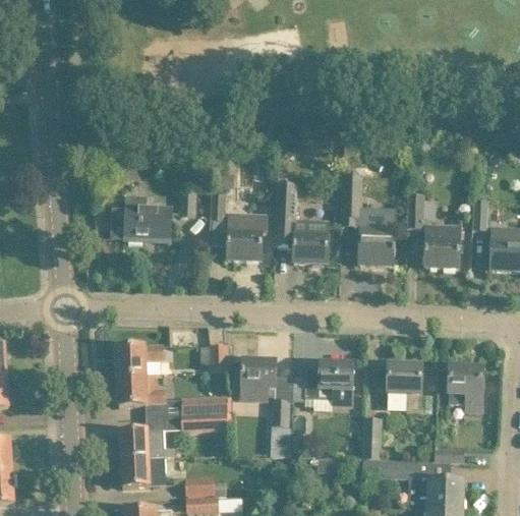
[(292,128),(278,135),(283,147),(297,139),(292,128)]
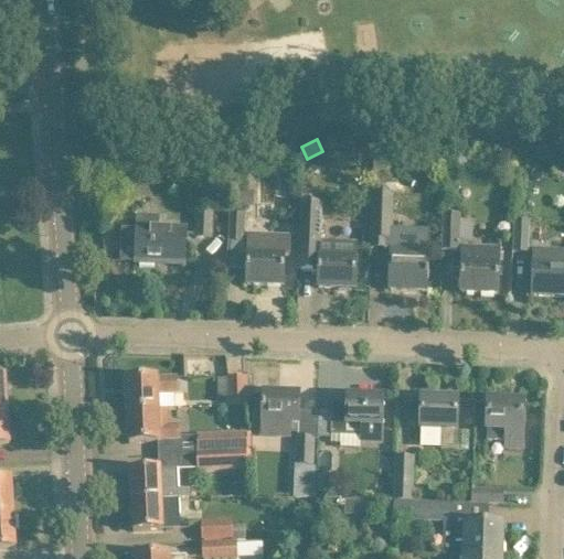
[(450,163),(466,159),(461,143),(446,148),(450,163)]
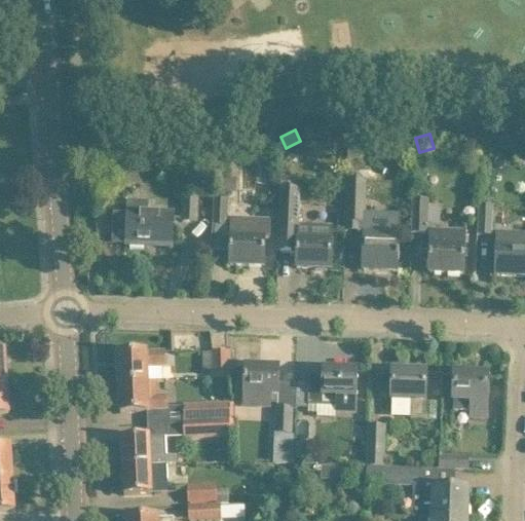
[(345,175),(343,228),(357,228),(357,243),(363,243),(363,247),(362,265),(362,267),(396,268),(396,257),(398,257),(398,252),(397,252),(397,240),(396,240),(397,229),(397,225),(397,212),(364,211),(366,176),(345,175)]
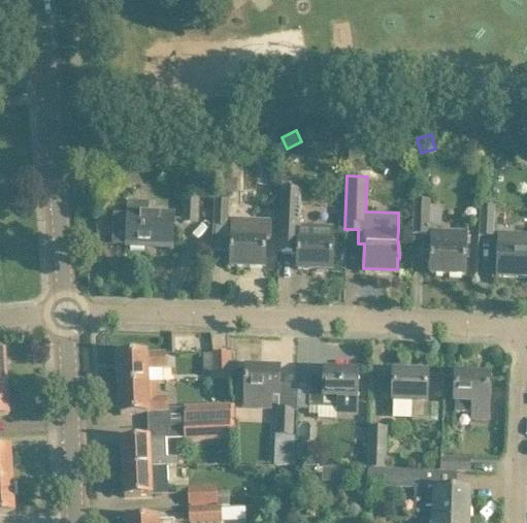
[(277,228),(277,249),(292,250),(291,252),(297,252),(296,265),(315,266),(316,268),(327,268),(328,266),(330,267),(331,254),(331,239),(332,225),(313,224),(299,224),(300,188),(292,188),(281,187),(280,187),(277,228)]
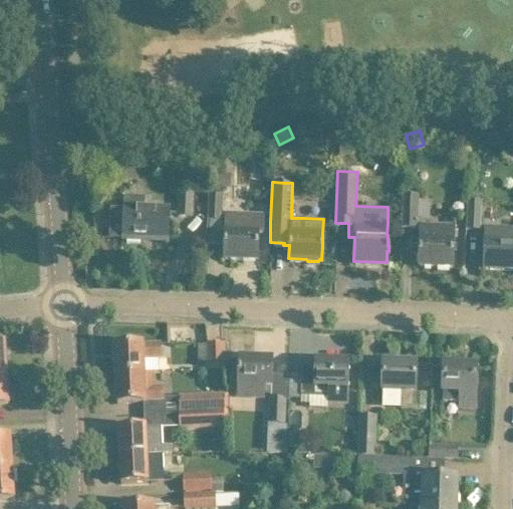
[(191,213),(193,186),(178,186),(176,212),(191,213)]
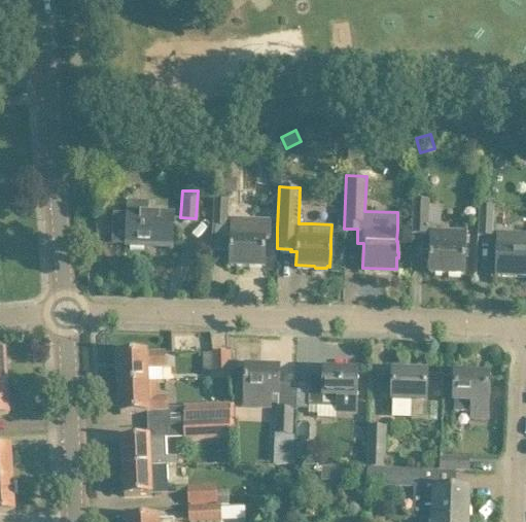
[(426,230),(428,196),(413,195),(411,229),(426,230)]
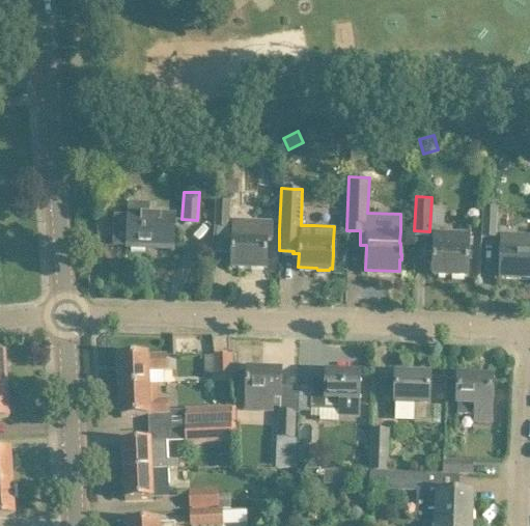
[(227,224),(228,198),(216,197),(214,223),(227,224)]
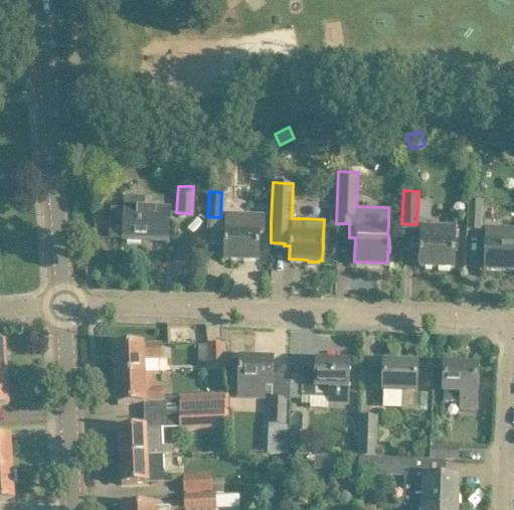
[(111,206),(110,233),(123,234),(123,236),(167,238),(169,206),(141,205),(142,194),(125,194),(124,206),(111,206)]
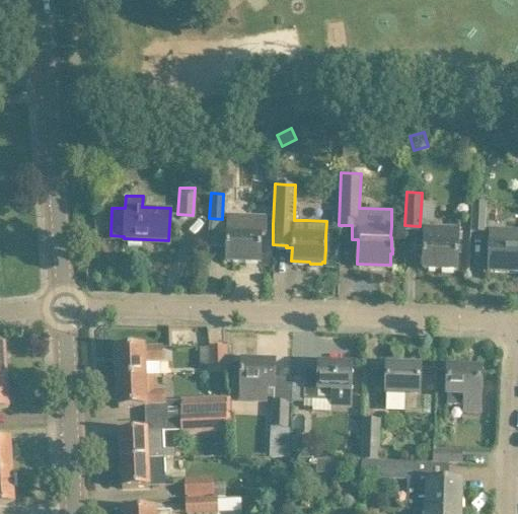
[(484,228),(485,199),(471,199),(469,228),(484,228)]
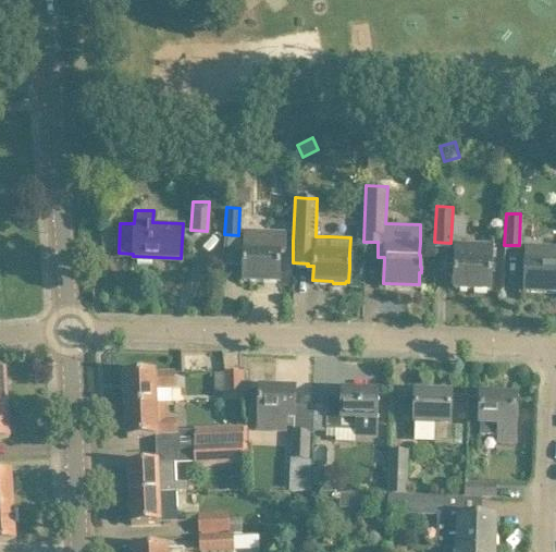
[(284,250),(284,231),(244,230),(243,278),(279,279),(280,250),(284,250)]
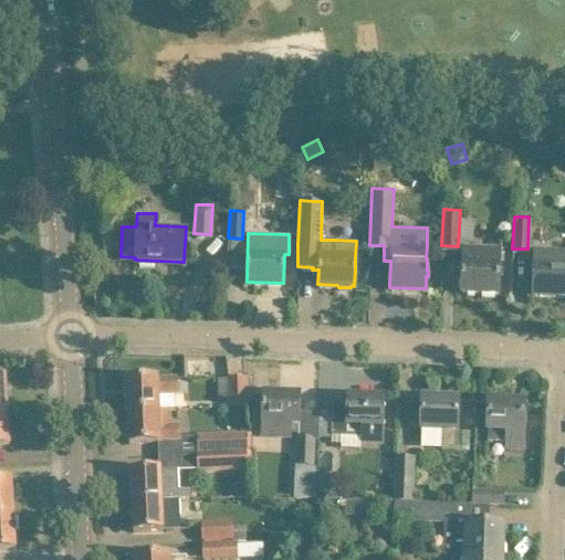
[(461,289),(498,291),(499,243),(462,242),(461,289)]
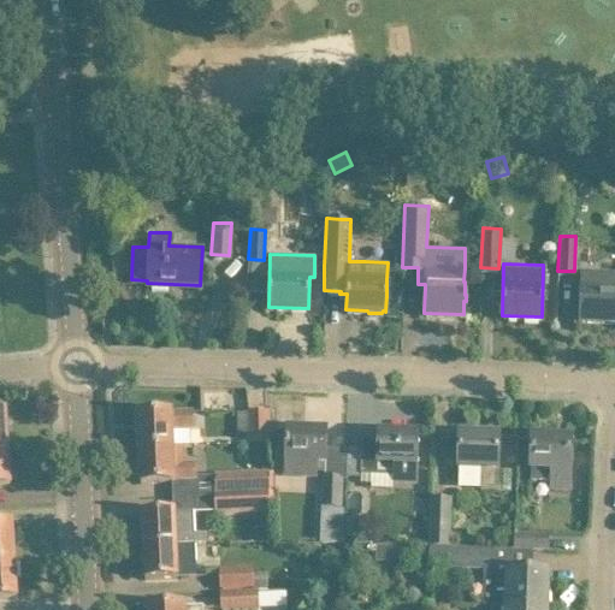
[(401,309),(424,311),(425,284),(418,284),(418,267),(402,267),(401,309)]
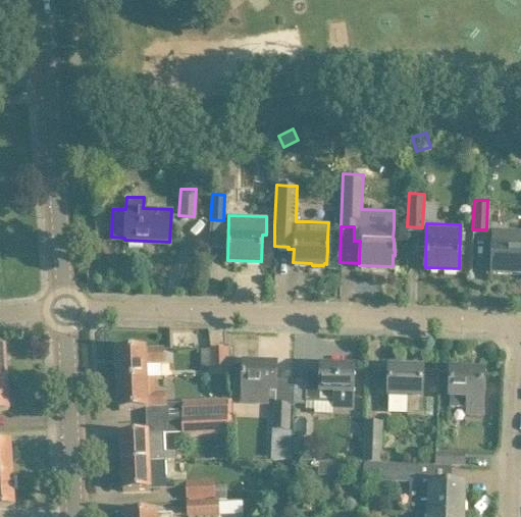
[(490,270),(520,270),(520,227),(492,226),(490,270)]
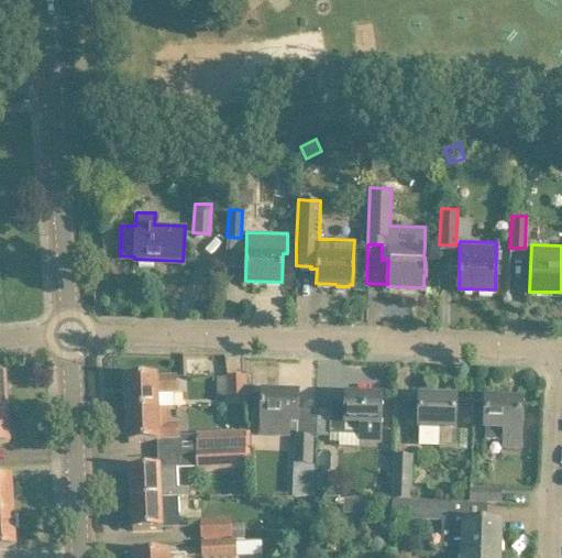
[(155,373),(125,374),(125,381),(125,387),(127,406),(156,405),(156,389),(171,389),(175,387),(174,373),(155,374),(155,373)]
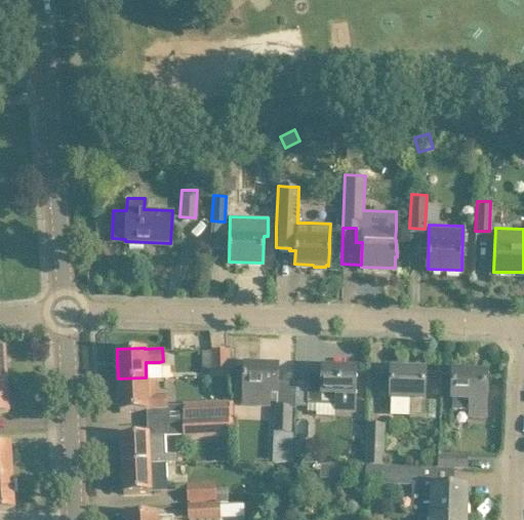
[(212,375),(229,374),(228,348),(211,348),(212,375)]
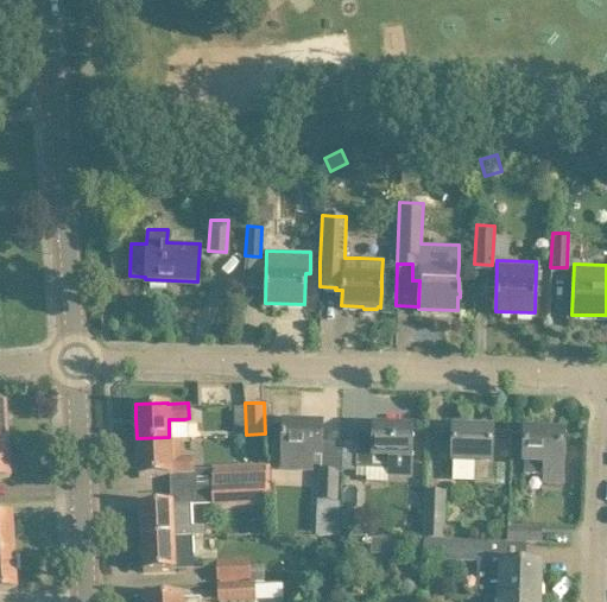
[(320,463),(321,422),(282,420),(282,438),(278,438),(277,466),(311,467),(311,463),(320,463)]
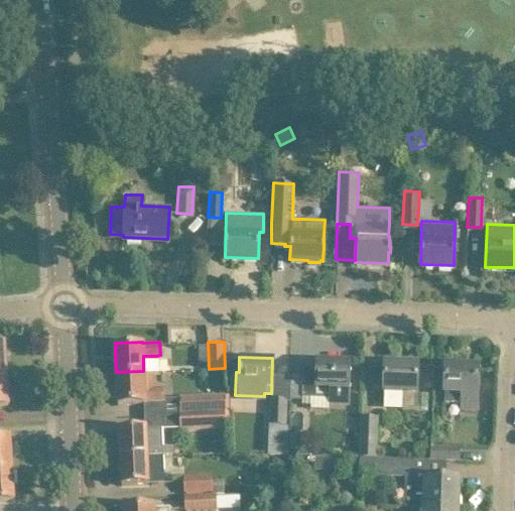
[(301,385),(301,395),(314,395),(328,395),(328,402),(348,402),(349,386),(349,360),(315,359),(315,366),(303,366),(303,365),(302,365),(301,373),(301,385)]
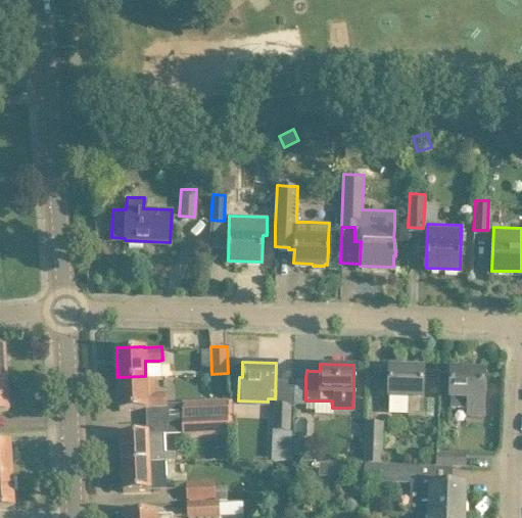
[(388,393),(388,407),(407,408),(407,412),(407,413),(420,413),(420,394),(421,394),(422,367),(389,366),(388,393)]
